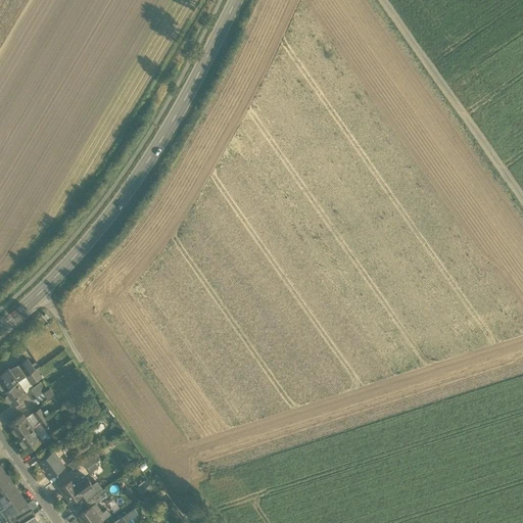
[(27,375),(28,374),(36,369),(28,358),(18,364),(27,375)]
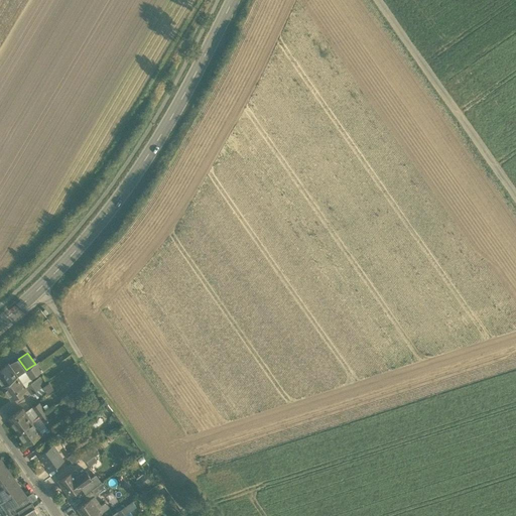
[(18,359),(8,363),(17,376),(25,371),(26,370),(18,359)]
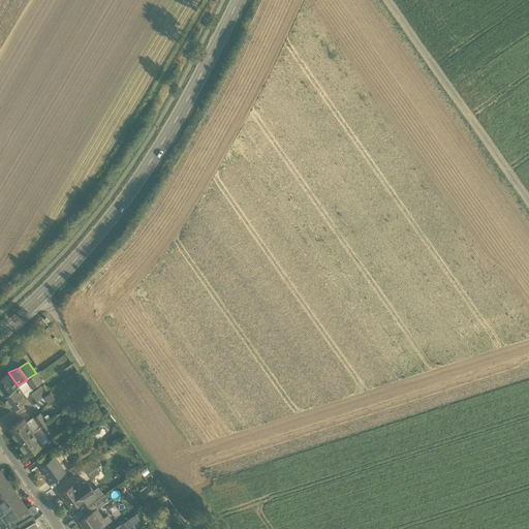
[(0,377),(0,392),(3,396),(18,385),(8,372),(0,377)]
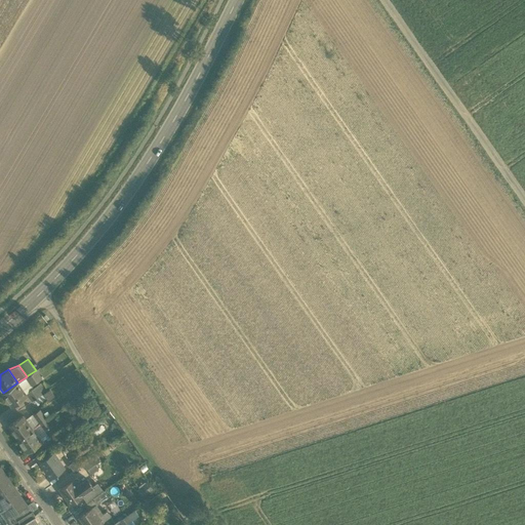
[(38,373),(36,370),(28,375),(31,378),(38,373)]
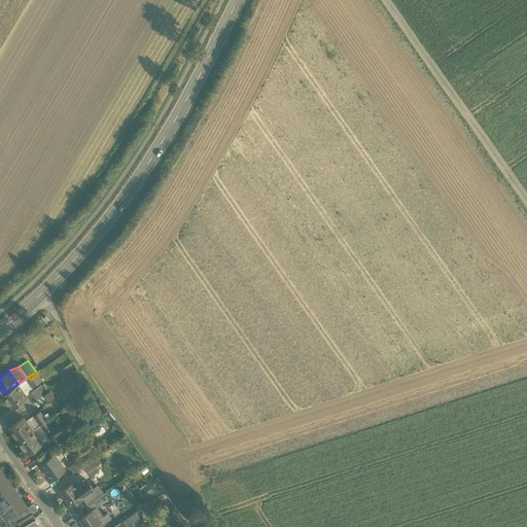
[(31,380),(35,386),(42,381),(38,375),(31,380)]
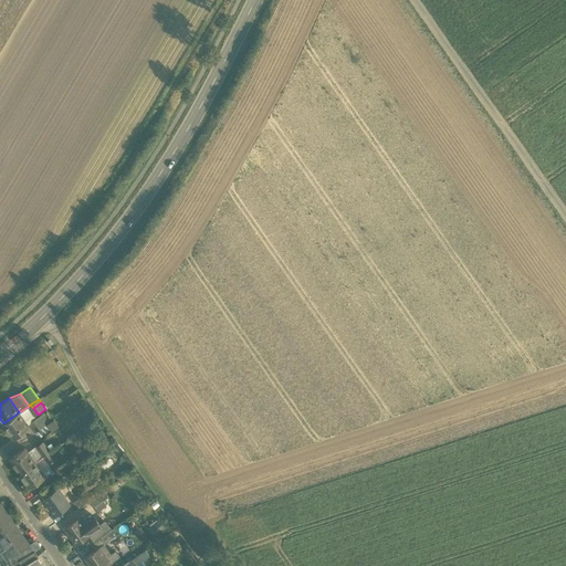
[(28,423),(35,418),(28,407),(19,412),(28,423)]
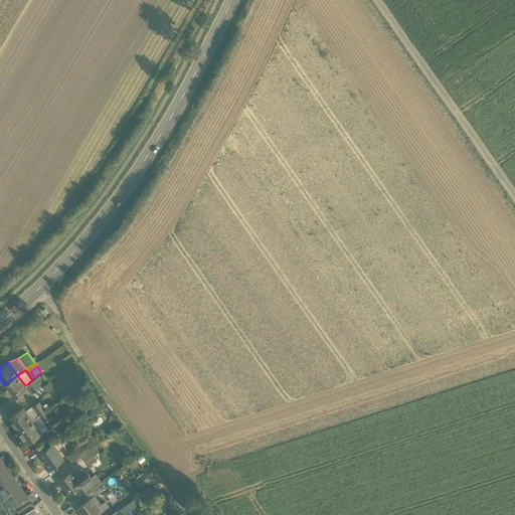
[(25,385),(17,375),(3,385),(12,398),(26,388),(25,385)]
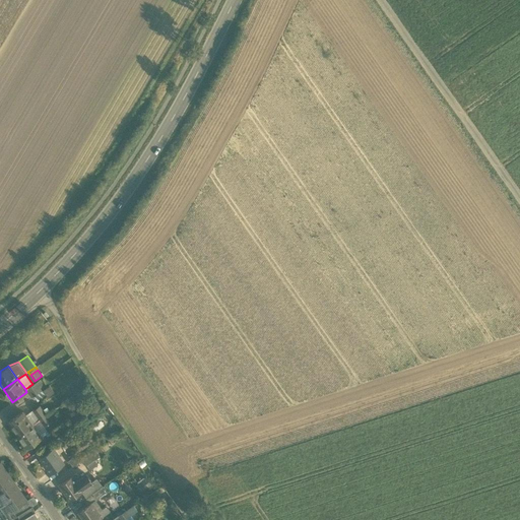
[(38,380),(33,384),(25,389),(31,397),(34,395),(43,389),(44,388),(38,380)]
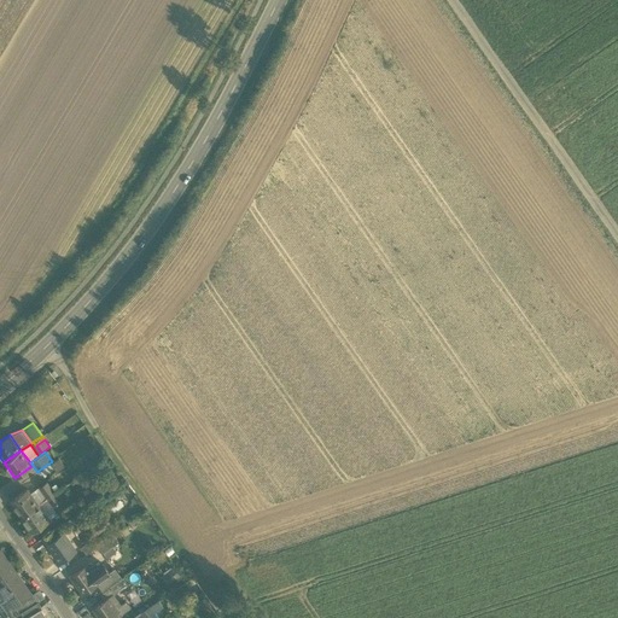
[(52,461),(51,462),(56,468),(57,471),(65,465),(59,456),(52,461)]
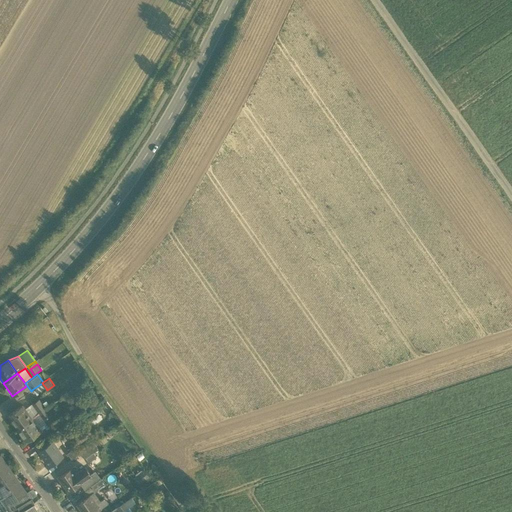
[(37,394),(46,388),(42,383),(33,389),(37,394)]
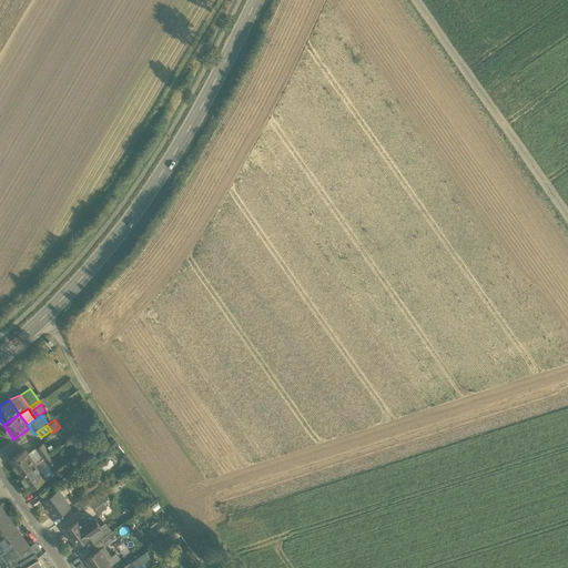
[(37,448),(43,458),(50,453),(43,444),(37,448)]
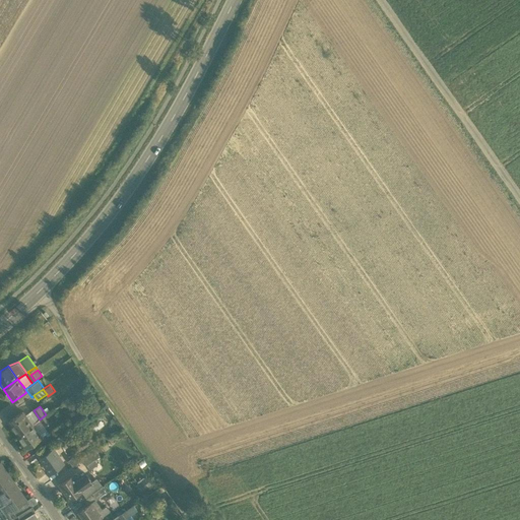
[(33,409),(25,414),(31,425),(40,419),(34,410),(33,409)]
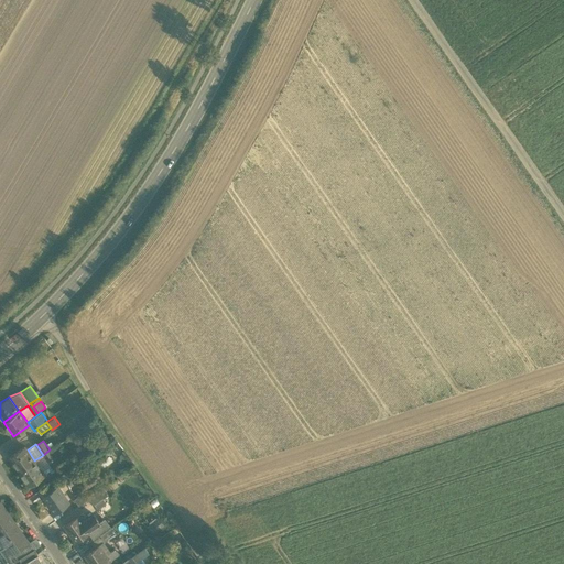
[(9,457),(19,472),(34,461),(28,449),(24,446),(9,457)]
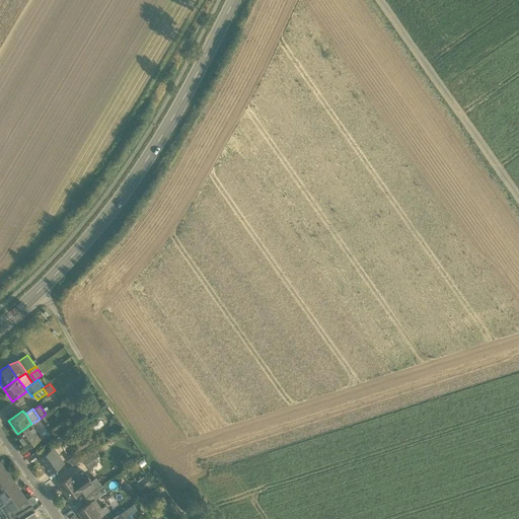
[(40,419),(45,426),(52,421),(46,414),(40,419)]
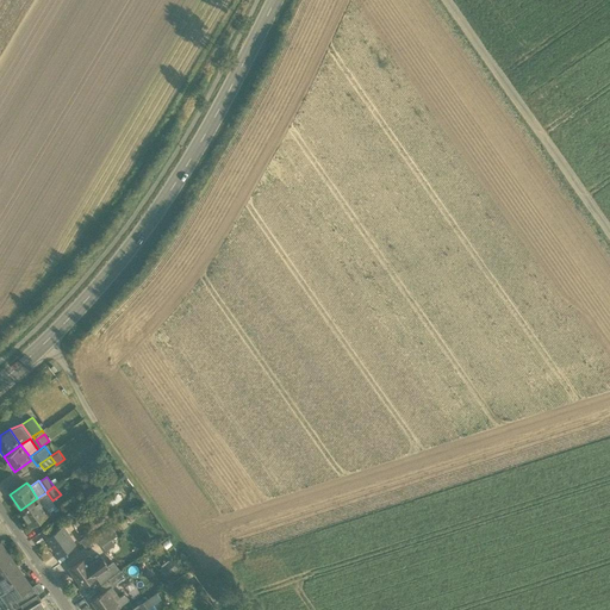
[(47,492),(37,498),(48,512),(56,506),(53,500),(47,492)]
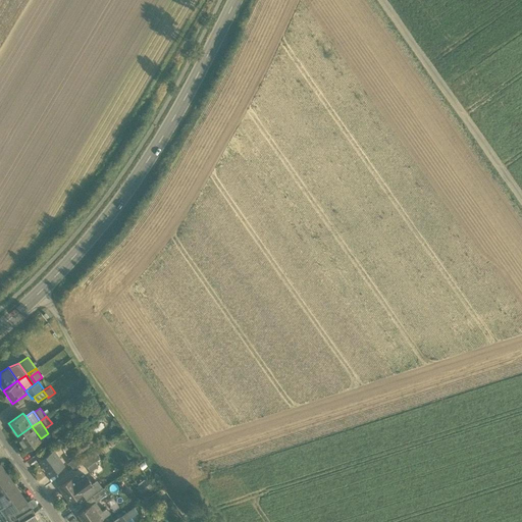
[(41,438),(32,426),(17,436),(27,450),(42,439),(41,438)]
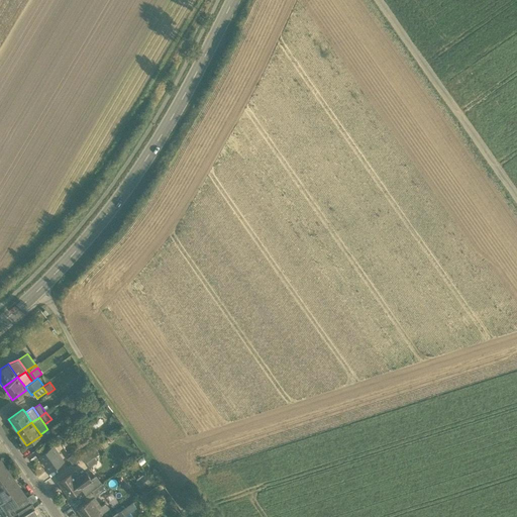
[(52,429),(57,435),(66,428),(61,422),(52,429)]
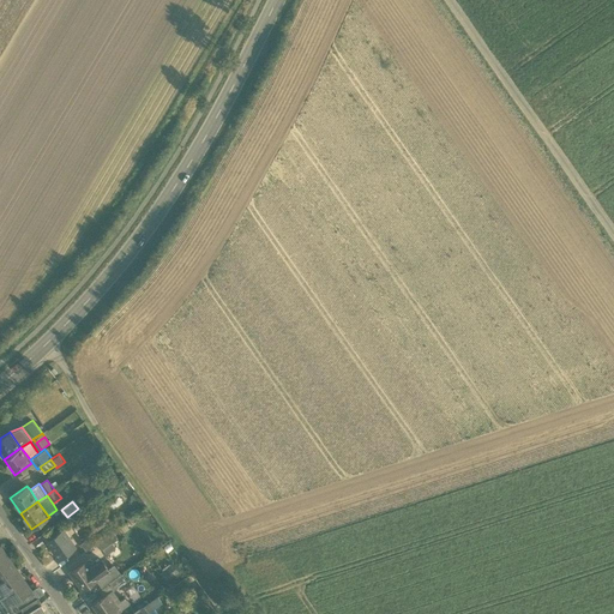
[(67,517),(72,524),(83,516),(78,509),(67,517)]
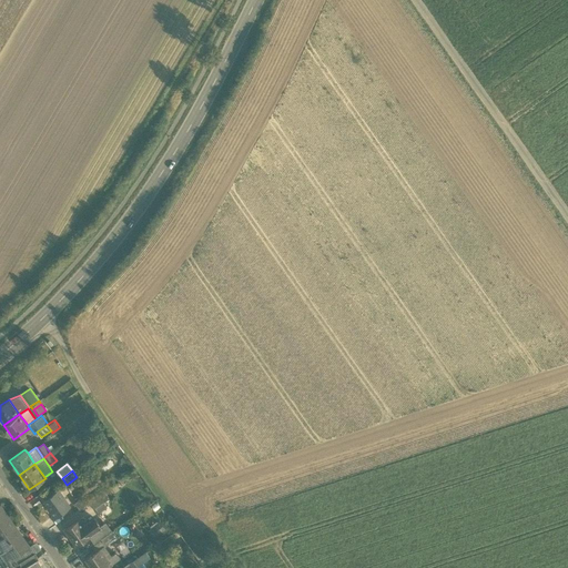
[(43,498),(56,515),(70,506),(58,488),(43,498)]
